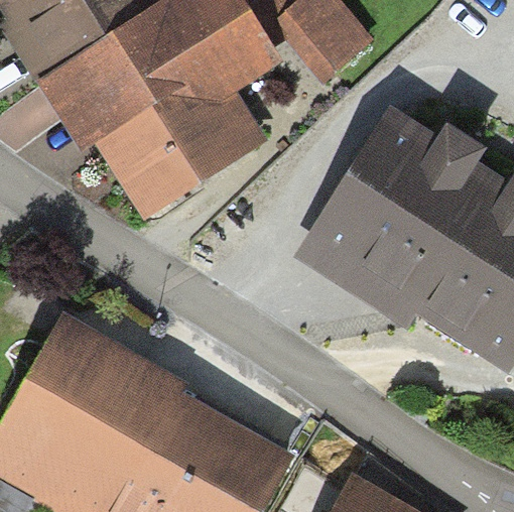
[(0,21),(11,41),(35,83),(164,0),(0,0),(0,21)]
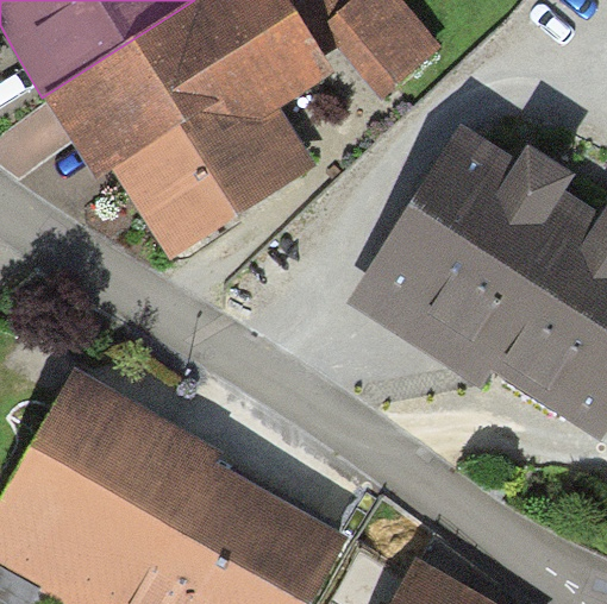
[(194,0),(42,98),(98,177),(111,167),(173,258),(315,165),(280,107),(330,73),(320,56),(286,0),(194,0)]
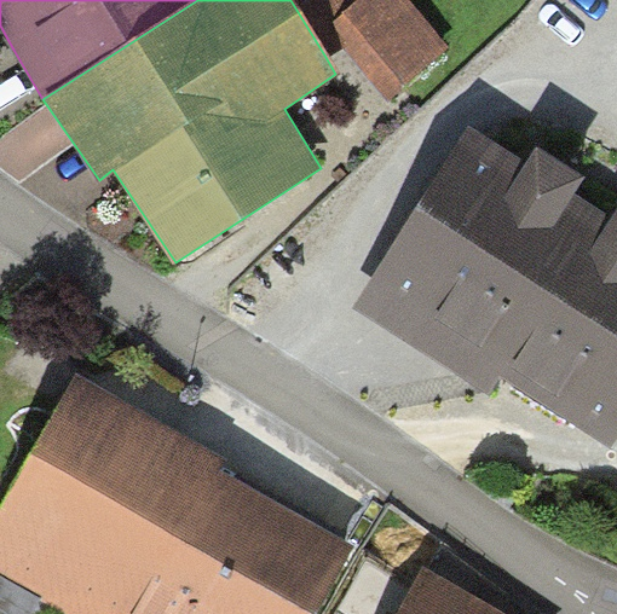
[(290,0),(326,57),(344,46),(332,21),(352,4),(350,0),(290,0)]
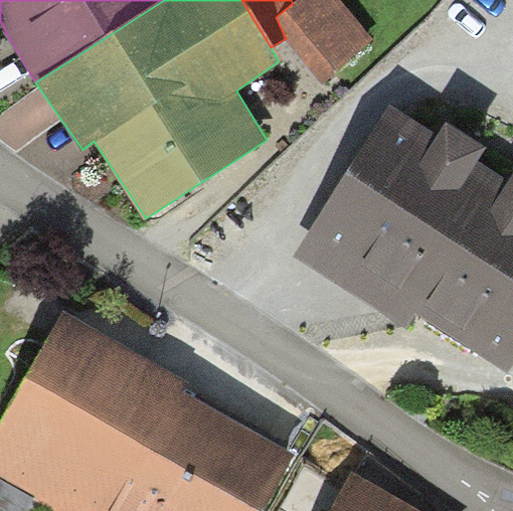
[(296,0),(293,3),(276,17),(286,38),(322,81),(370,37),(339,0),(296,0)]
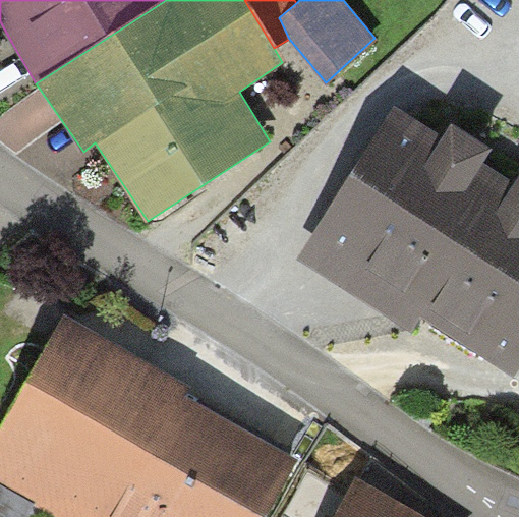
[(443,137),(394,107),(295,259),(411,334),(420,319),(514,379),(518,370),(518,180),(517,184),(483,163),(491,152),(451,126),(443,137)]
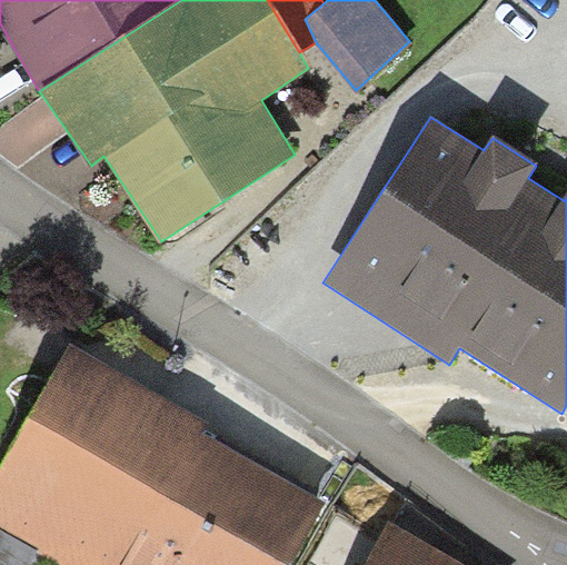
[(206,424),(67,346),(0,463),(0,526),(35,546),(33,548),(63,564),(288,564),(322,505),(198,433),(206,424)]
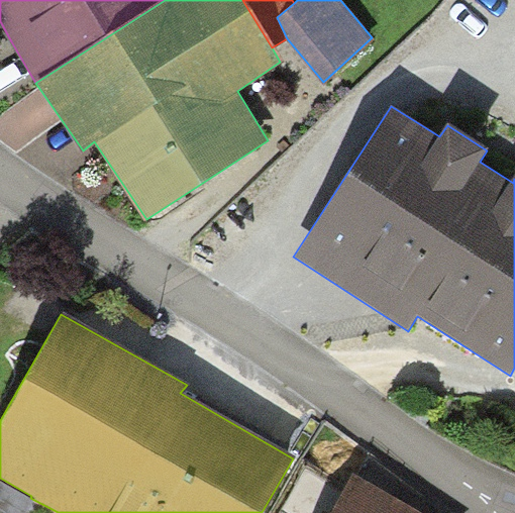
[(423,512),(351,473),(328,512),(423,512)]
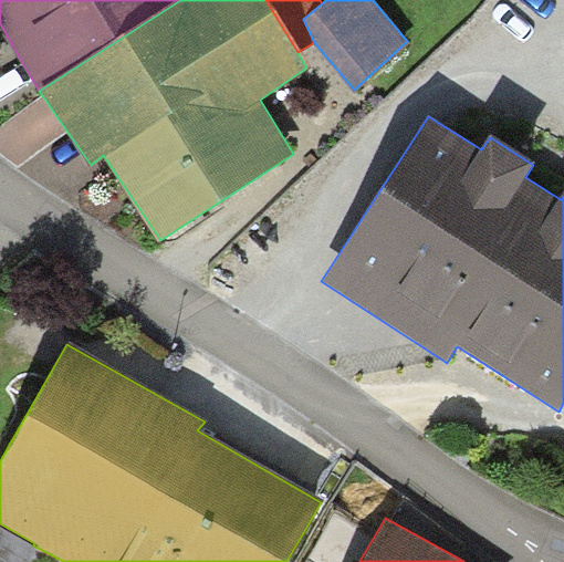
[(23,561),(33,545),(34,543),(0,523),(0,561),(23,561)]
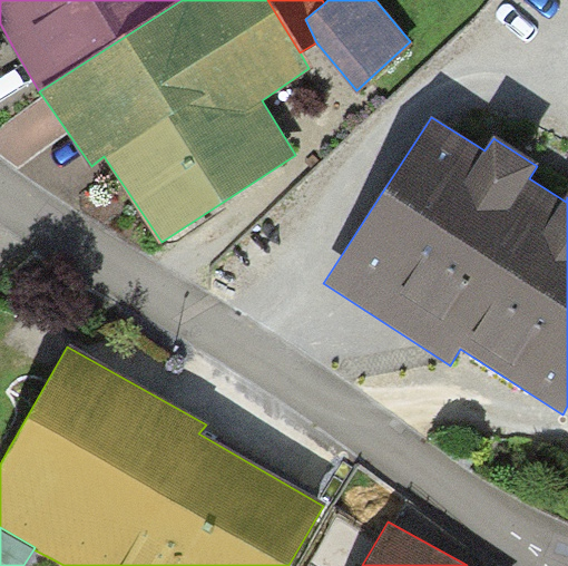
All buildings are outlined.
